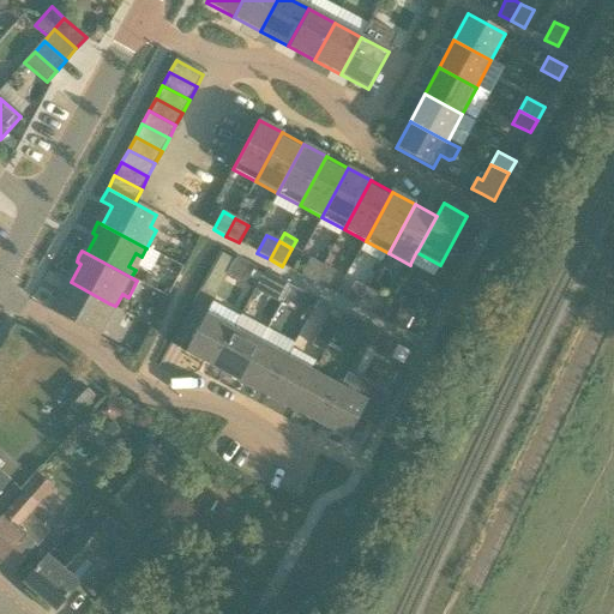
[(240,282),(250,264),(236,258),(227,275),(240,282)]
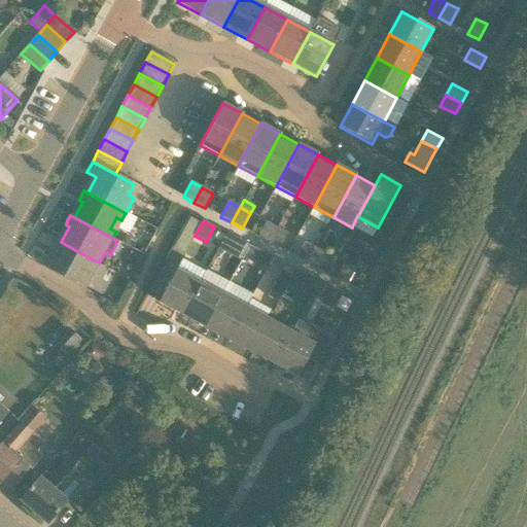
[(267,221),(258,237),(270,243),(278,227),(267,221)]
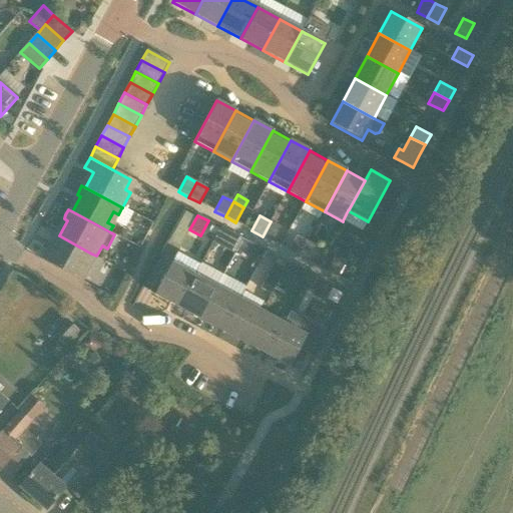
[(281,227),(271,221),(263,236),(273,242),(281,227)]
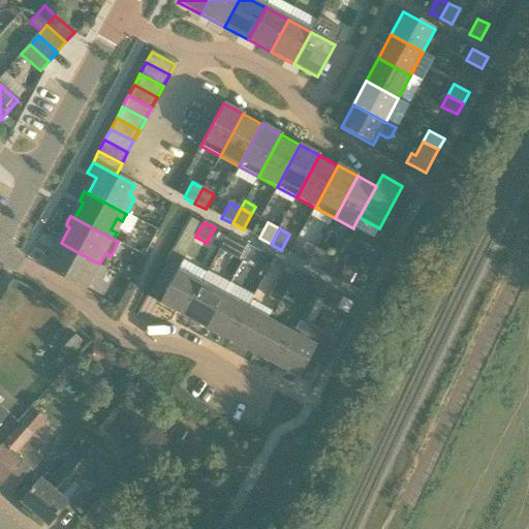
[(219,231),(215,240),(222,244),(226,236),(219,231)]
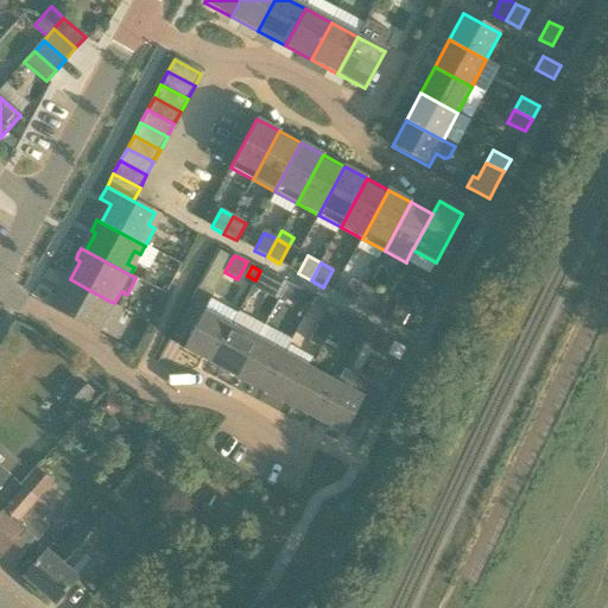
[(63,292),(54,310),(97,334),(106,320),(99,317),(108,301),(70,279),(65,277),(59,290),(63,292)]
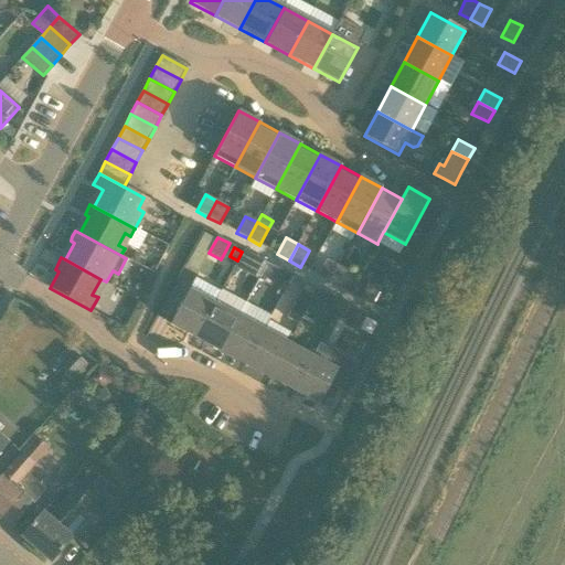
[(256,257),(247,274),(258,280),(267,264),(256,257)]
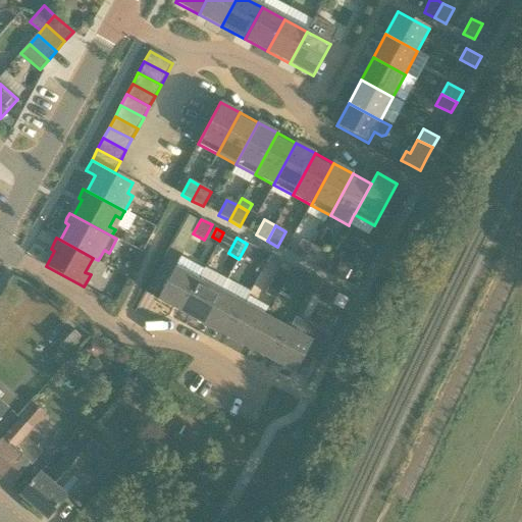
[(294,255),(304,260),(312,246),(302,240),(294,255)]
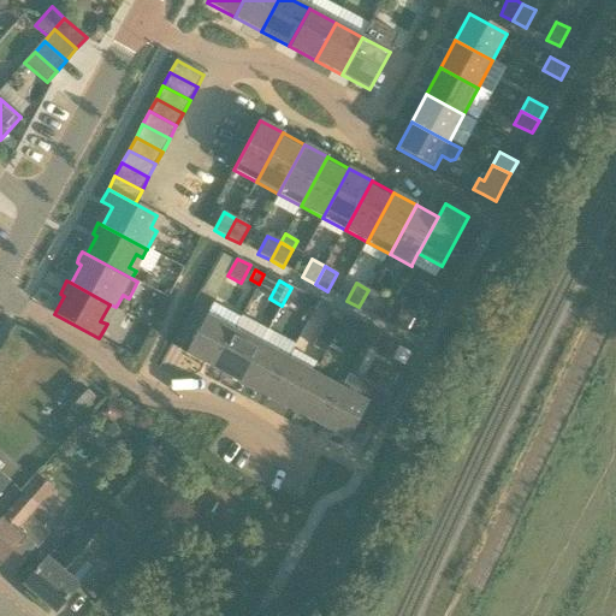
[(304,295),(291,288),(282,306),(295,312),(304,295)]
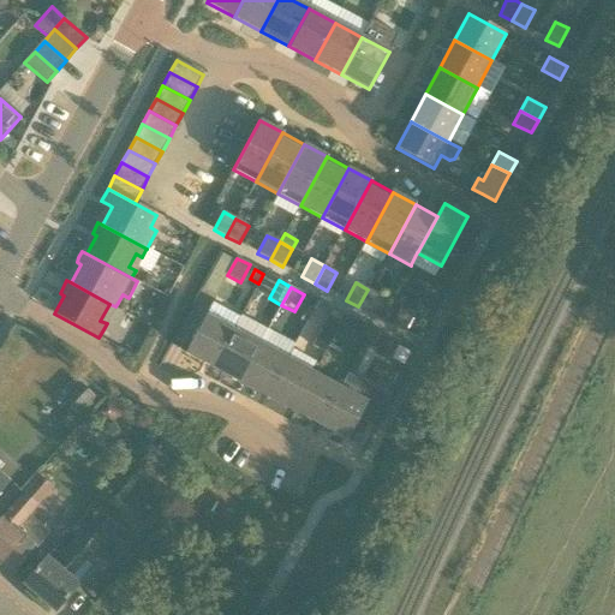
[(381,297),(368,290),(358,306),(371,314),(381,297)]
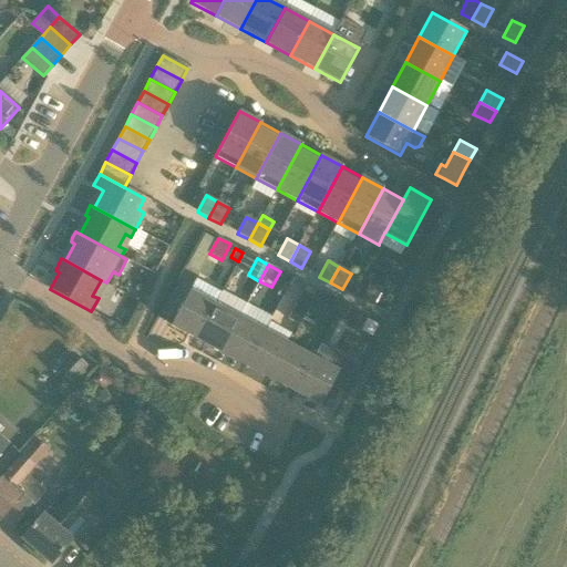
[(175,319),(172,326),(196,339),(215,305),(222,294),(196,279),(195,281),(175,319)]
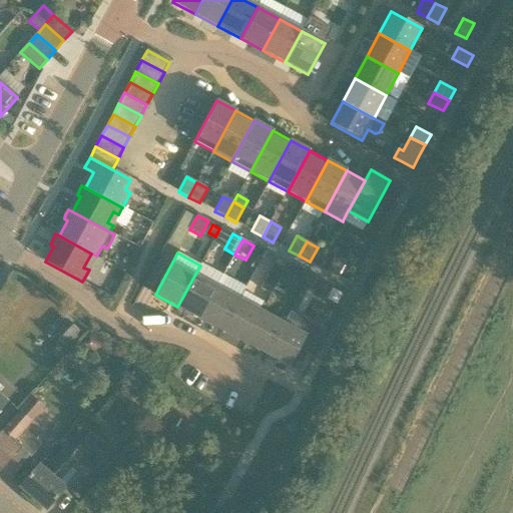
[(335,257),(327,272),(338,278),(346,263),(335,257)]
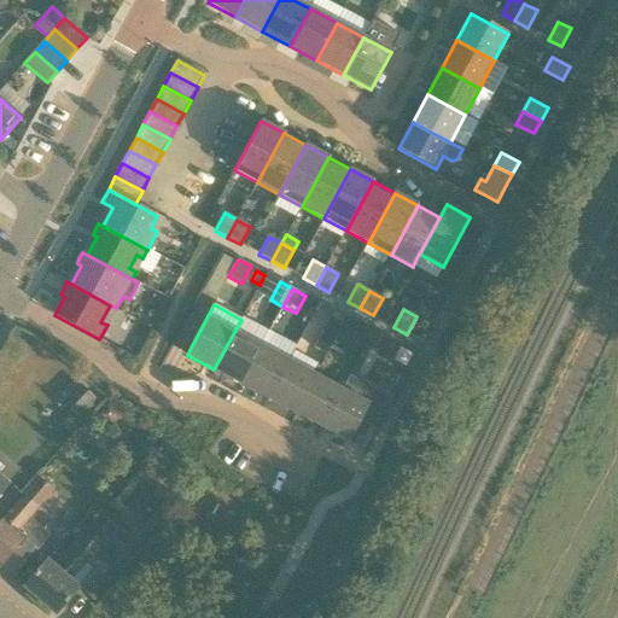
[(333,310),(325,328),(314,347),(327,353),(337,334),(347,318),(333,310)]
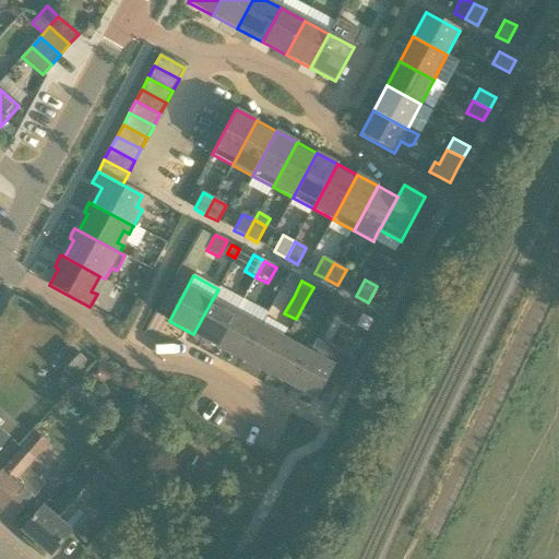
[(317,309),(324,293),(313,287),(305,302),(317,309)]
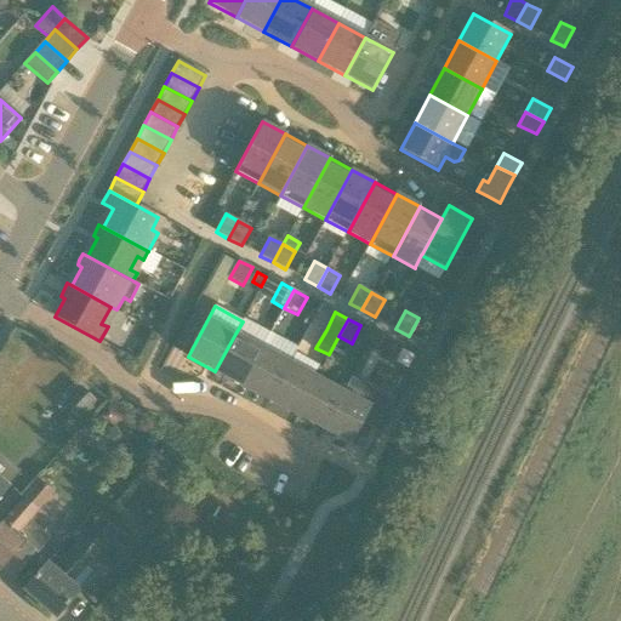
[(262,348),(235,334),(215,371),(243,386),(262,348)]
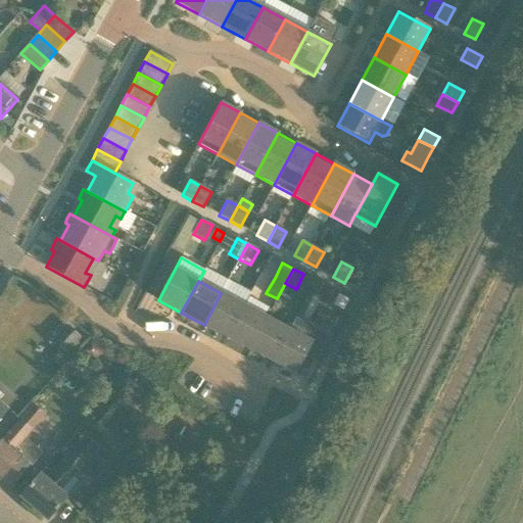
[(323,296),(328,288),(317,282),(312,290),(323,296)]
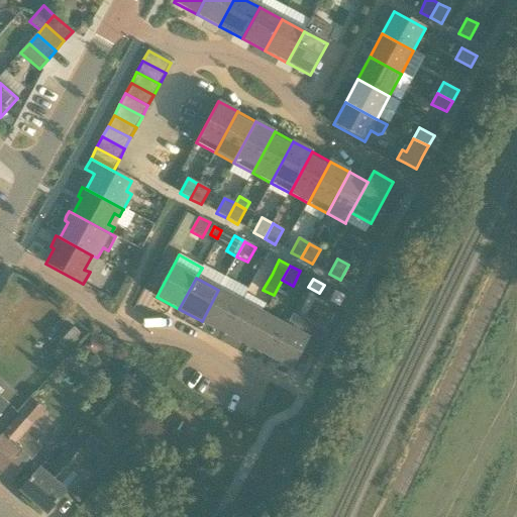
[(327,304),(335,290),(324,284),(324,285),(319,293),(316,299),(327,304)]
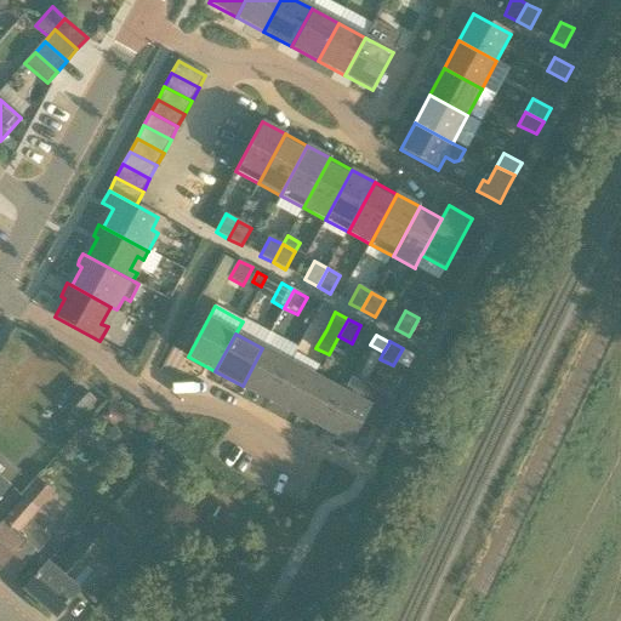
[(290,363),(262,348),(243,386),(269,400),(290,363)]
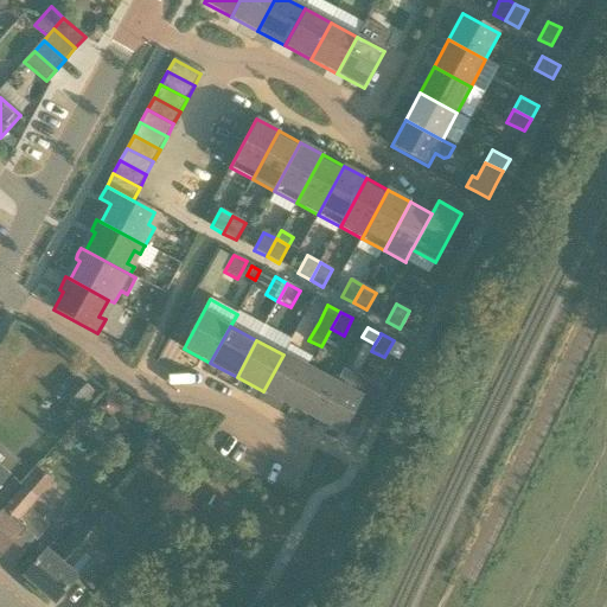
[(289,406),(310,369),(283,355),(263,391),(289,406)]
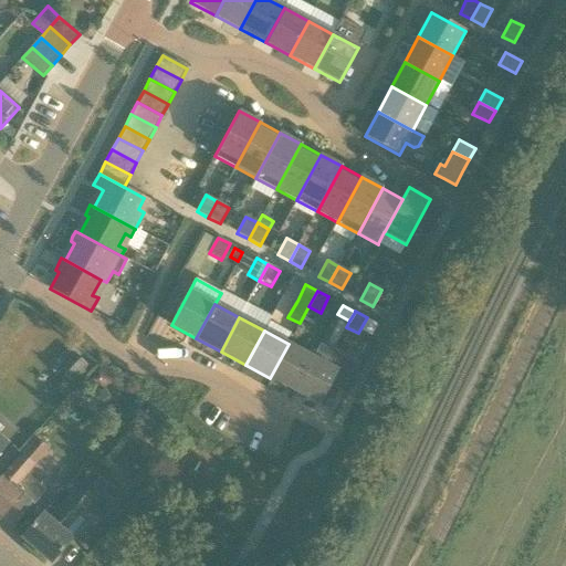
[(270,378),(295,391),(314,357),(289,344),(270,378)]
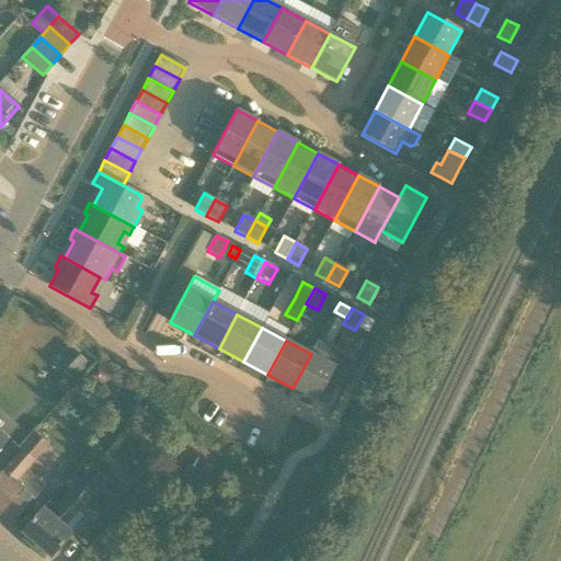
[(293,388),(317,401),(328,381),(338,387),(352,361),(332,350),(325,362),(311,354),(293,388)]
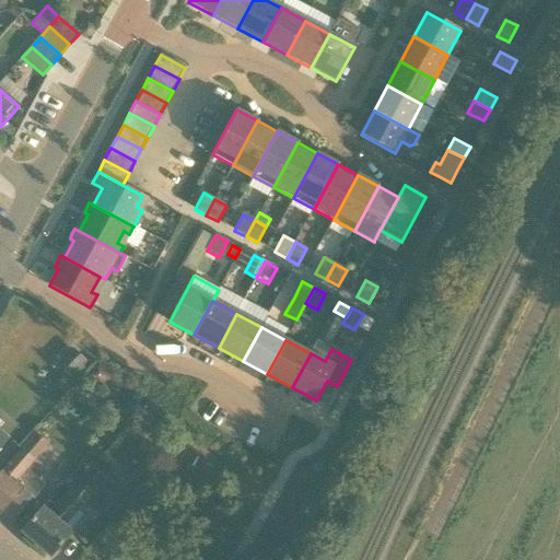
[(57,365),(71,380),(85,364),(71,350),(57,365)]
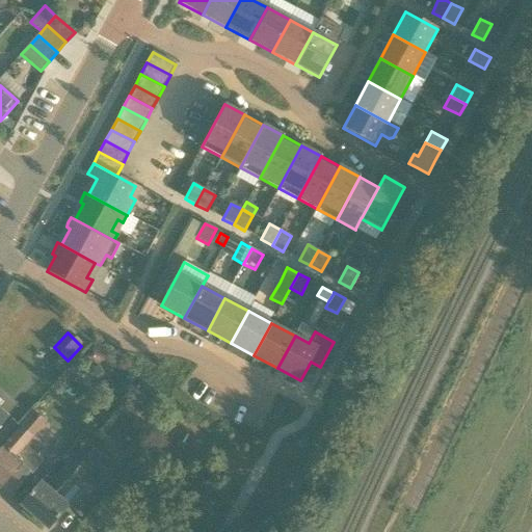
[(95,349),(84,360),(94,369),(104,358),(95,349)]
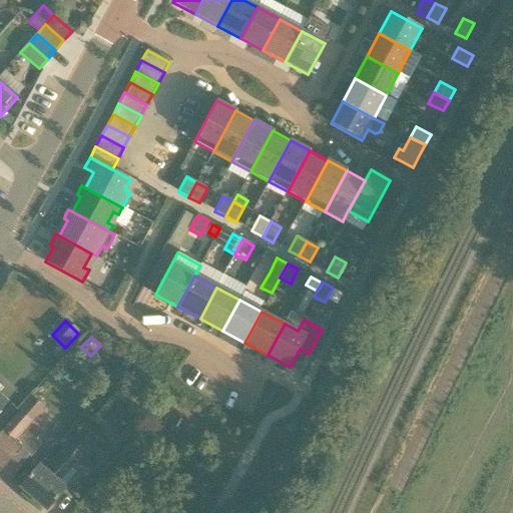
[(16,416),(0,435),(0,469),(11,479),(41,445),(24,429),(28,425),(31,422),(20,412),(16,416)]
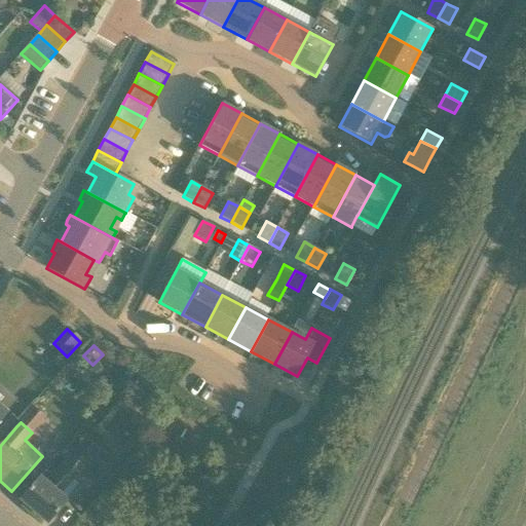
[(86,438),(76,447),(88,460),(99,451),(86,438)]
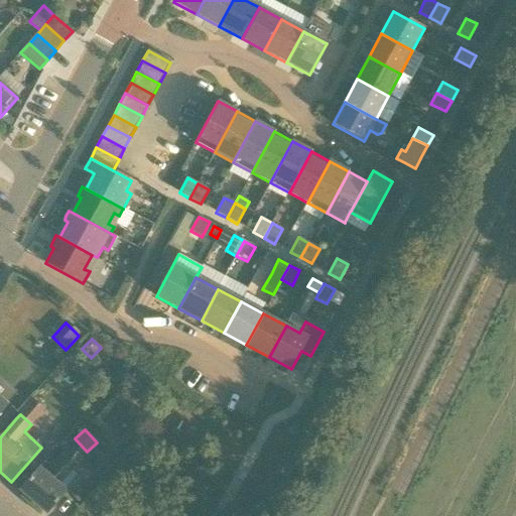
[(31,477),(20,490),(39,506),(46,513),(66,492),(63,490),(78,475),(72,470),(86,455),(73,443),(72,442),(44,474),(38,469),(31,477)]
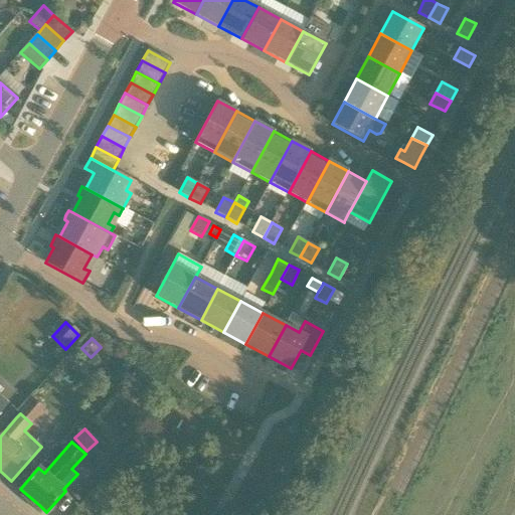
[(103,452),(89,468),(101,479),(115,463),(103,452)]
